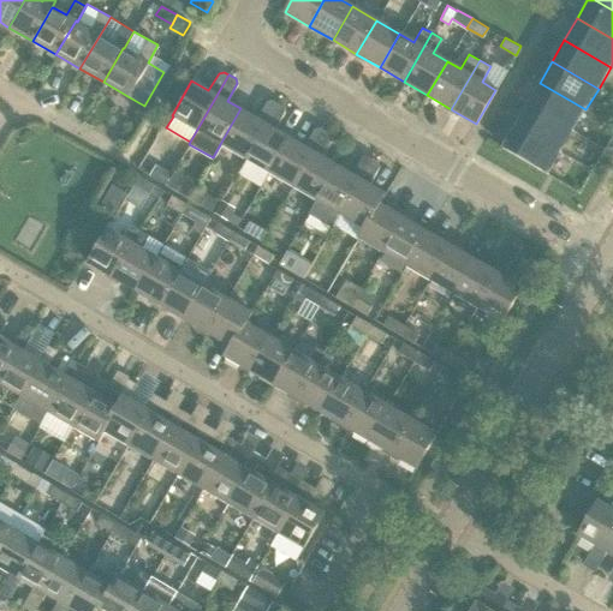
[(573,131),(585,109),(540,83),(527,105),(573,131)]
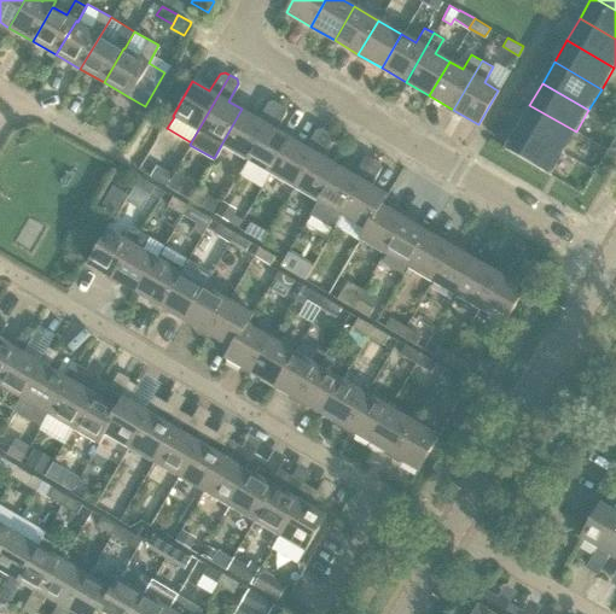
[(245,158),(277,104),(272,100),(267,101),(257,118),(242,109),(221,145),(245,158)]
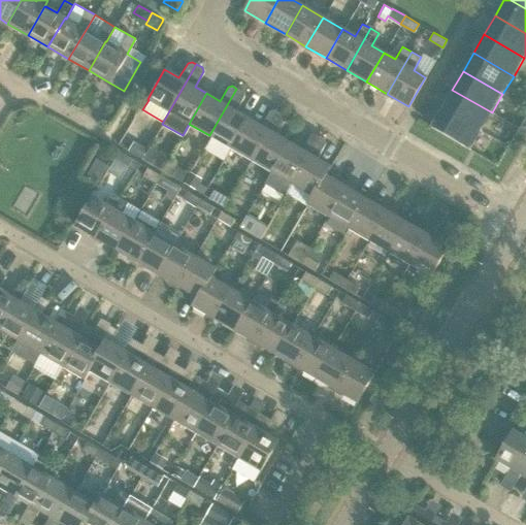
[(229,148),(247,118),(234,109),(242,96),(241,92),(236,89),(209,135),(229,148)]
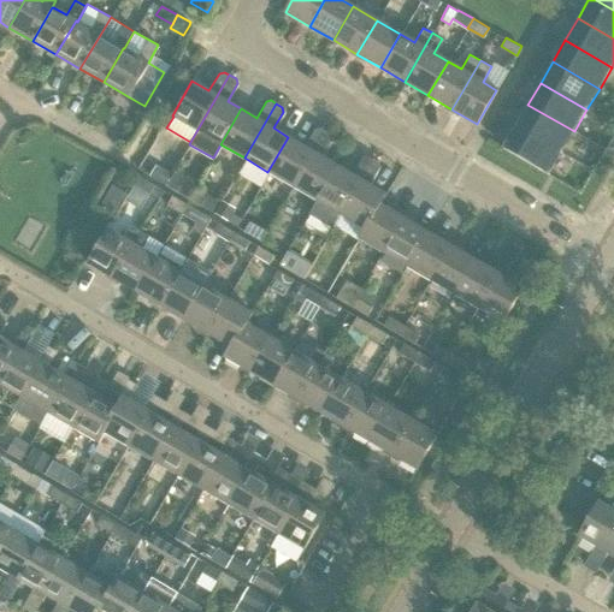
[(562,153),(574,131),(527,105),(515,126),(562,153)]
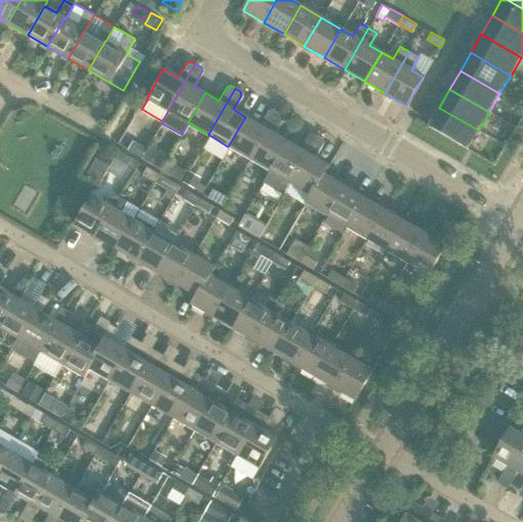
[(468,149),(479,130),(439,108),(428,126),(468,149)]
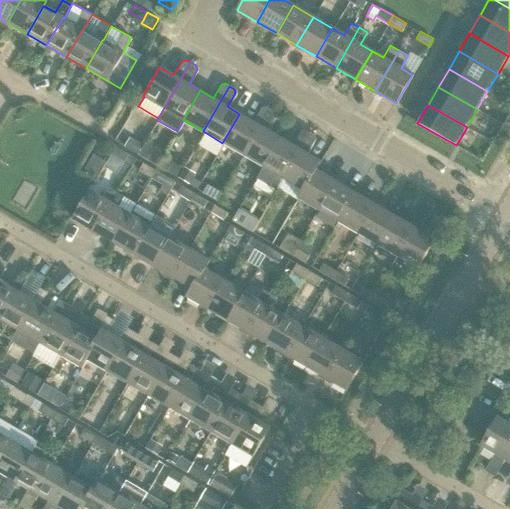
[(242,154),(269,108),(265,106),(261,107),(252,121),(239,114),(222,143),(242,154)]
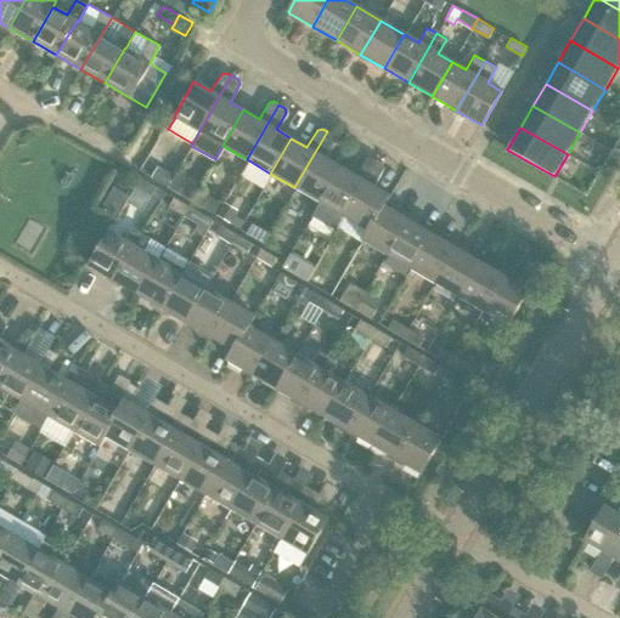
[(319,202),(339,166),(325,158),(334,141),(332,135),(327,131),(294,187),(319,202)]
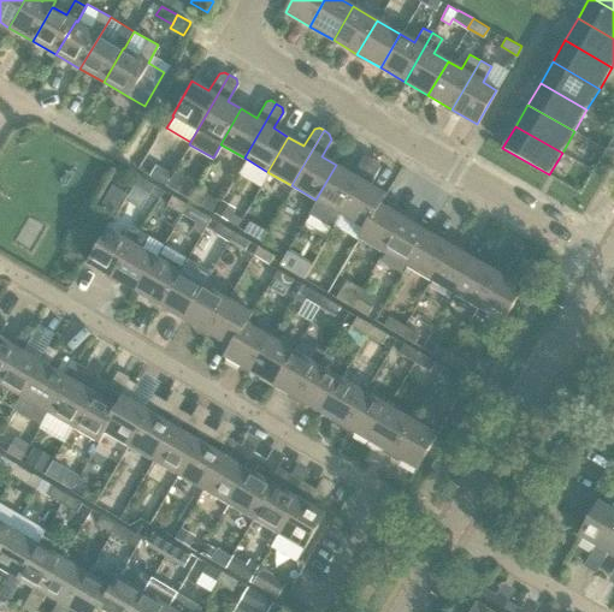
[(340,214),(371,159),(366,156),(361,158),(352,174),(336,165),(316,200),(314,200),(308,212),(332,226),(340,214)]
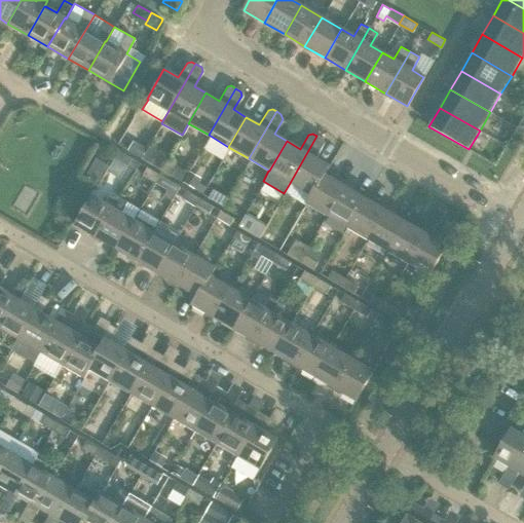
[(323,174),(324,175),(329,165),(315,157),(324,143),(322,139),(316,136),(290,183),(309,194),(310,195),(323,174)]
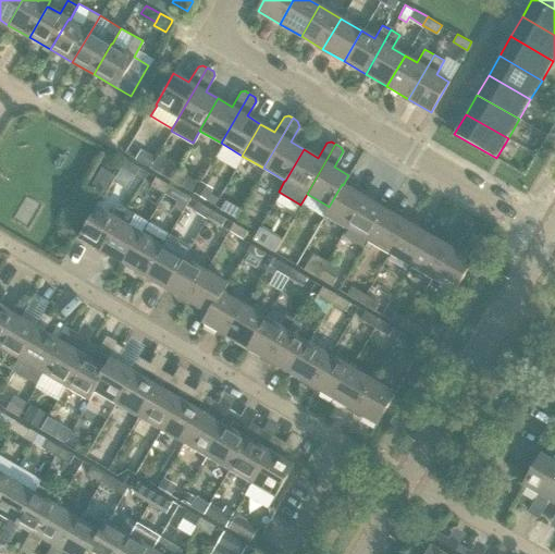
[(153,160),(156,156),(140,147),(135,157),(150,167),(153,160)]
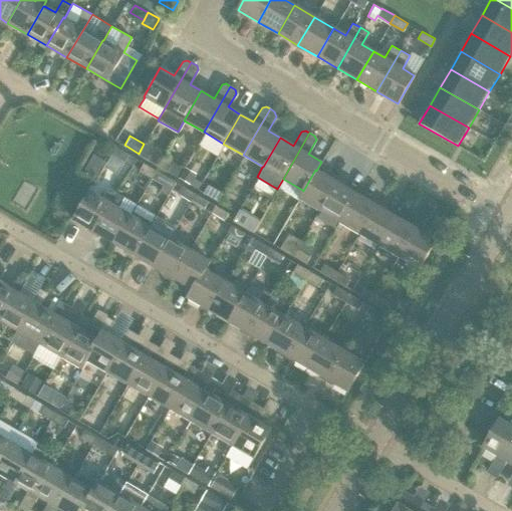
[(130,154),(116,146),(111,153),(124,161),(130,154)]
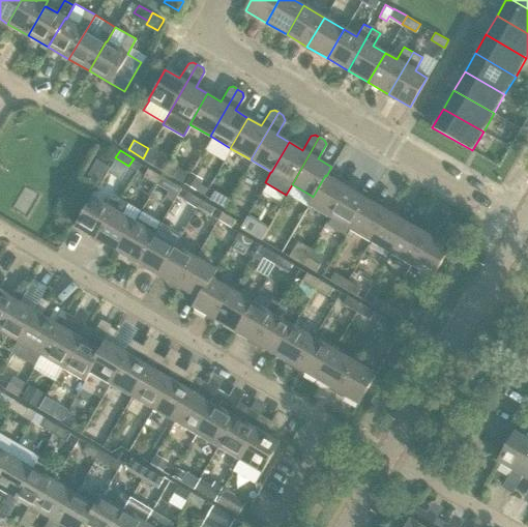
[(157,159),(146,152),(143,158),(163,170),(167,162),(158,156),(157,159)]
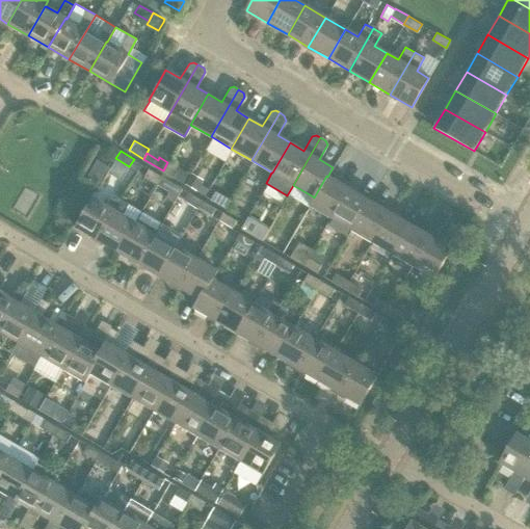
[(97,159),(88,174),(87,175),(102,182),(110,166),(97,159)]
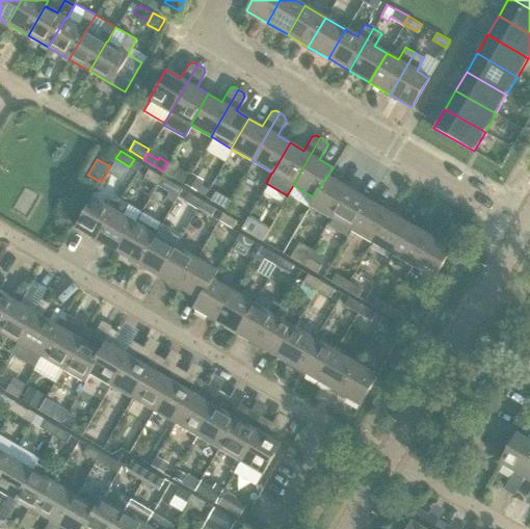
[(0,173),(8,174),(6,199),(23,201),(26,167),(0,165),(0,173)]
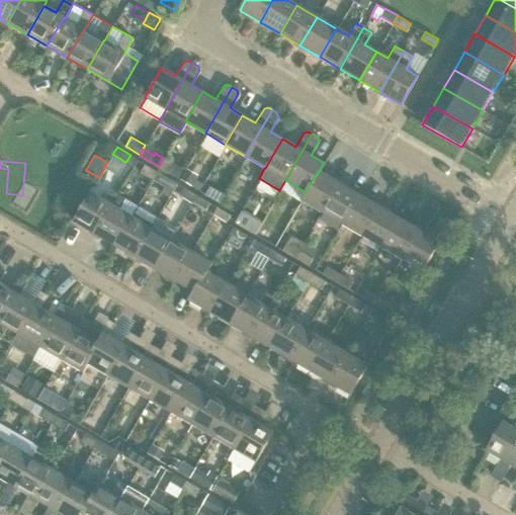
[(153,178),(157,170),(145,163),(140,171),(153,178)]
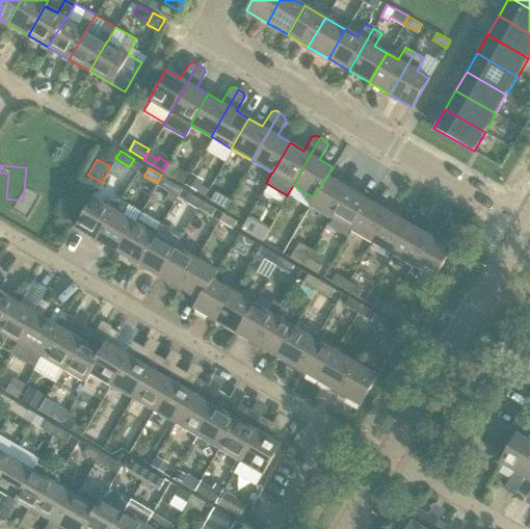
[(187,174),(179,168),(174,178),(183,183),(187,174)]
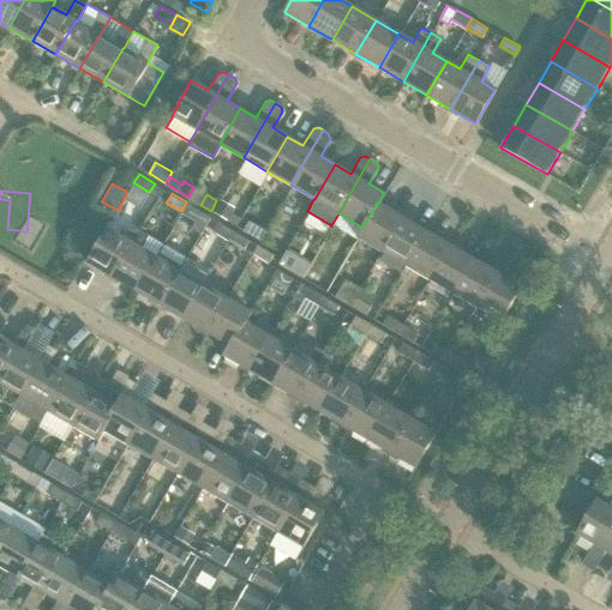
[(220,198),(213,211),(237,224),(240,217),(231,211),(234,205),(220,198)]
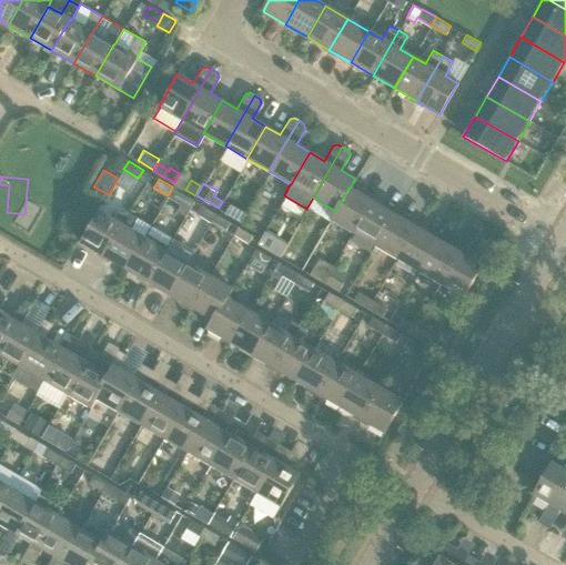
[(185,215),(194,200),(172,187),(168,195),(180,202),(177,210),(185,215)]
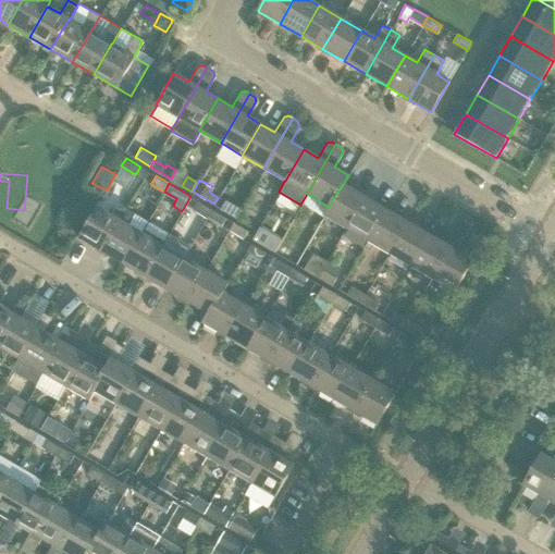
[(364,197),(343,185),(342,184),(329,207),(328,206),(323,214),(346,228),(364,197)]
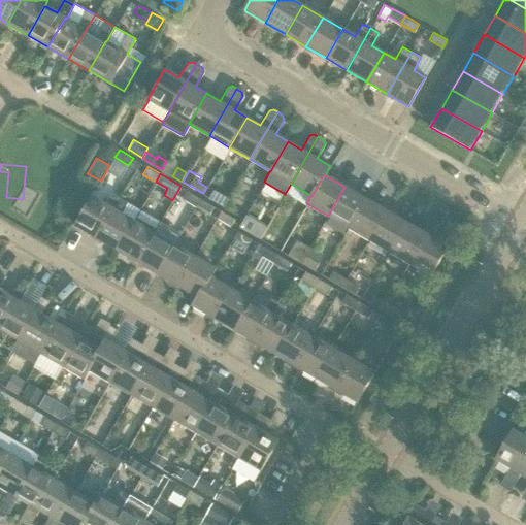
[(349,228),(365,199),(344,187),(328,216),(349,228)]
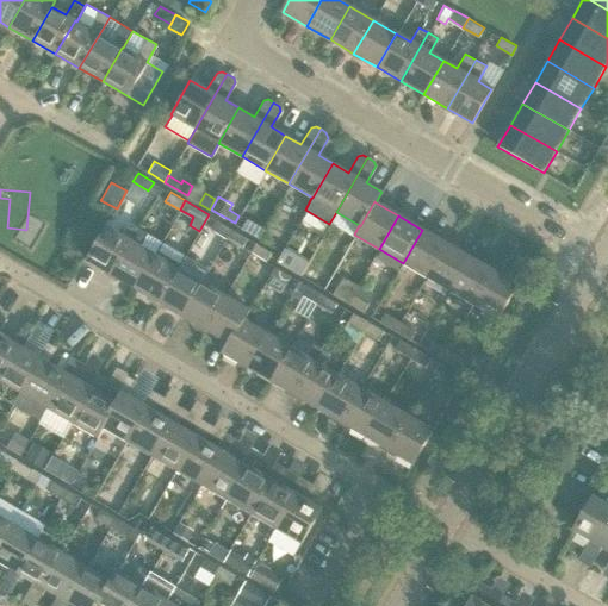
[(247,218),(241,227),(258,237),(264,227),(247,218)]
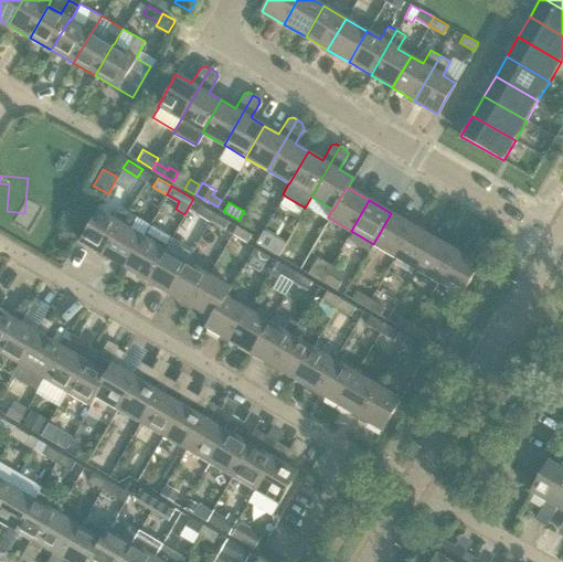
[(210,220),(215,211),(201,203),(195,211),(210,220)]
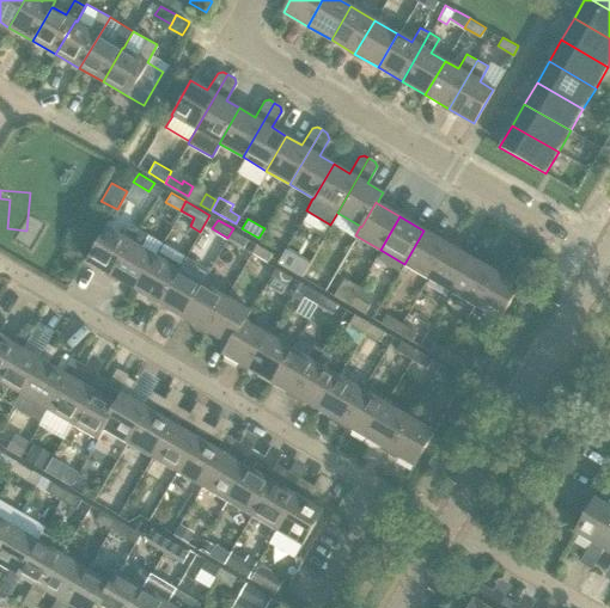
[(111,276),(139,228),(130,222),(122,235),(108,226),(86,262),(111,276)]
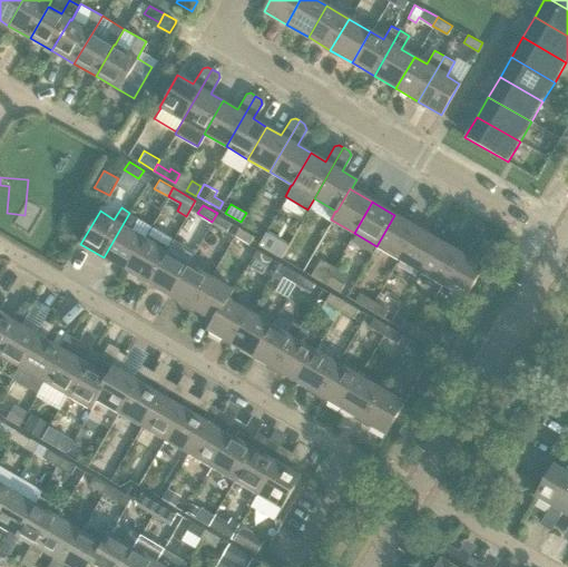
[(145,237),(130,230),(138,217),(129,213),(104,257),(126,270),(145,237)]
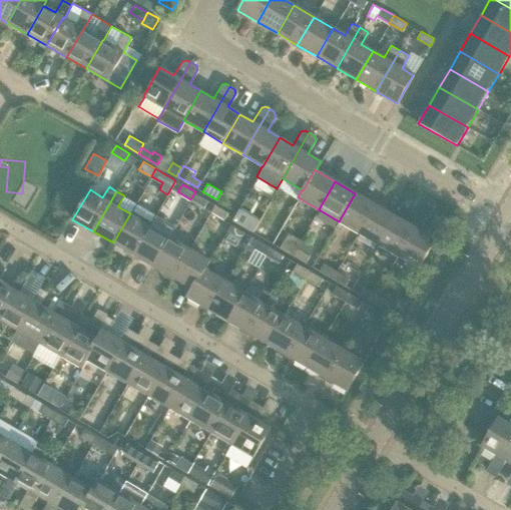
[(195,191),(190,199),(203,206),(207,199),(195,191)]
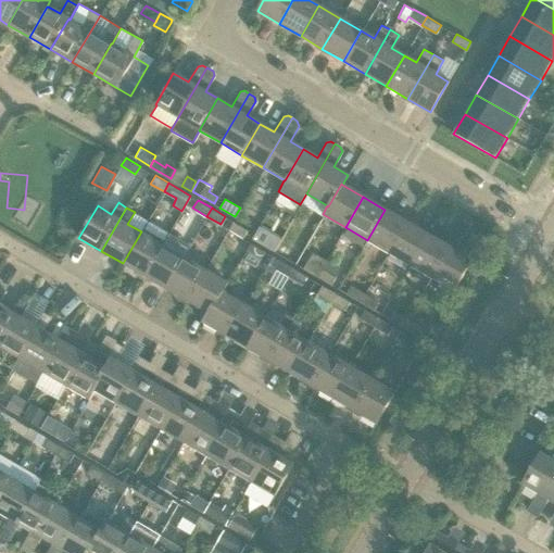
[(388,252),(406,222),(385,210),(367,240),(388,252)]
